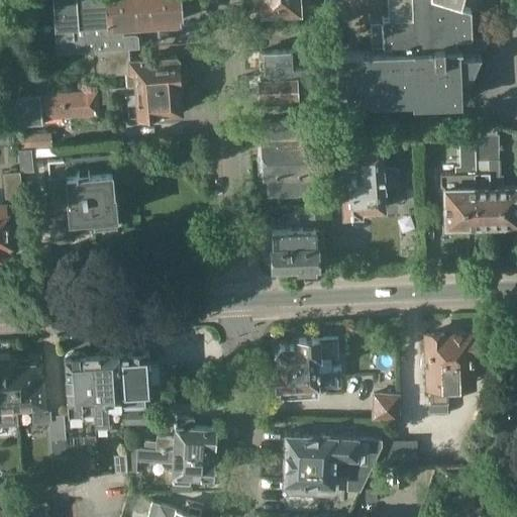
[(93,25),(91,0),(52,0),(55,28),(93,25)]
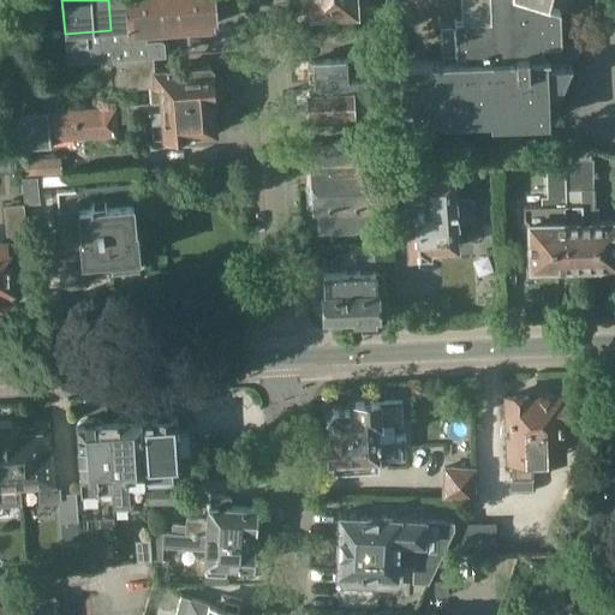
[(108,0),(111,30),(65,34),(66,48),(66,63),(165,54),(165,40),(162,37),(161,28),(162,28),(162,25),(178,24),(178,27),(180,27),(180,24),(195,24),(195,25),(196,25),(196,23),(210,22),(213,24),(214,23),(212,21),(212,15),(213,13),(212,0),(108,0)]
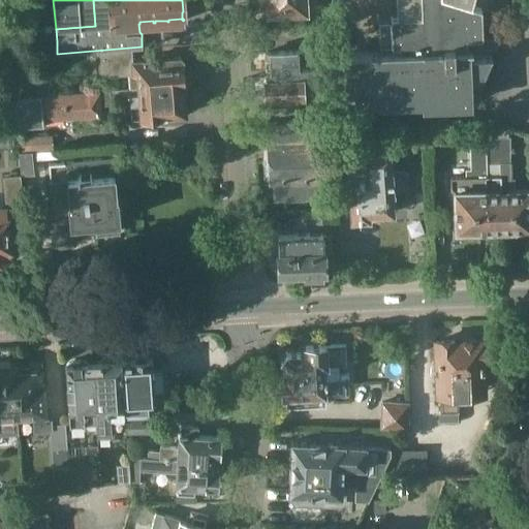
[(306,9),(305,0),(260,0),(260,6),(266,9),(267,9),(267,11),(306,9)]
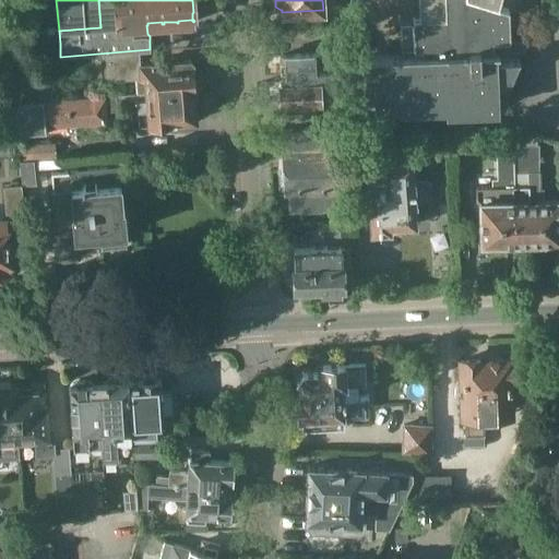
[(368,72),(364,72),(365,98),(377,97),(377,105),(401,105),(401,108),(448,107),(448,110),(498,109),(497,86),(506,85),(506,78),(511,76),(520,58),(496,59),(495,52),(499,52),(499,51),(495,51),(495,42),(511,40),(510,10),(498,6),(499,0),(418,0),(419,16),(413,18),(414,49),(423,49),(423,54),(421,54),(367,56),(368,72)]
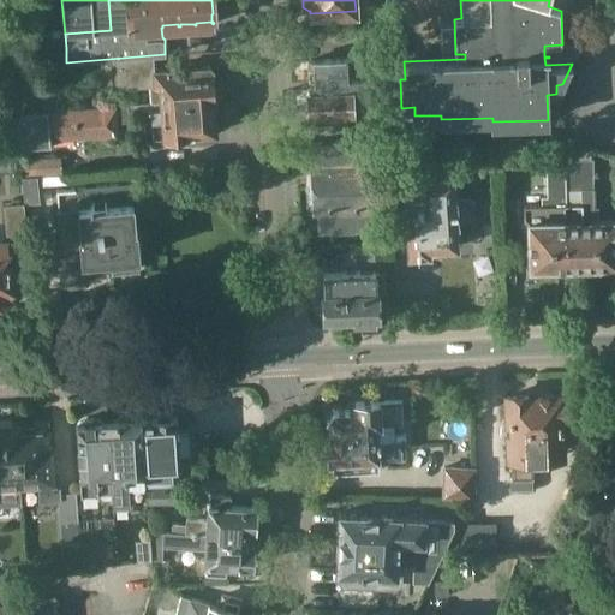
[(150,87),(151,103),(165,102),(165,103),(215,99),(213,69),(209,66),(196,67),(196,66),(193,66),(193,67),(144,72),(143,58),(117,60),(119,89),(150,87)]
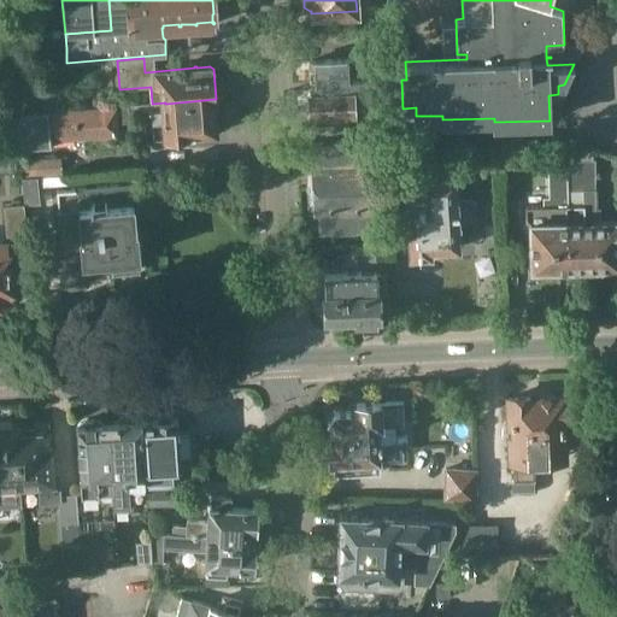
[(352,58),(310,60),(311,89),(310,89),(310,92),(304,98),(304,106),(310,111),(310,113),(353,111),(353,107),(372,106),(371,75),(352,76),(352,58)]
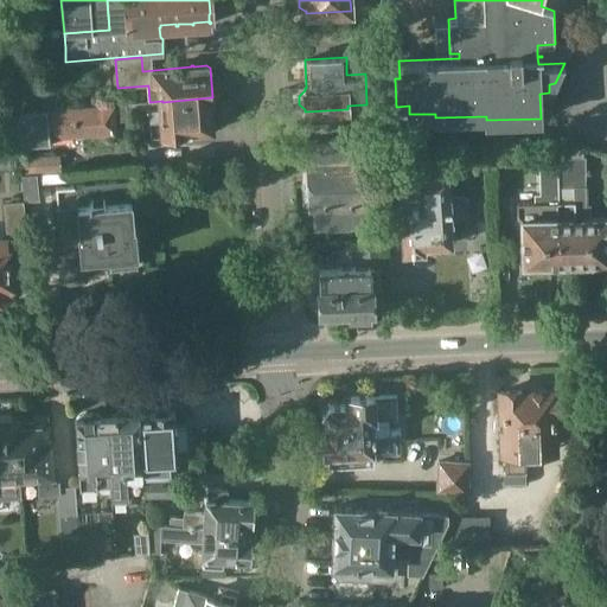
[(212,98),(212,97),(163,102),(163,101),(149,102),(148,109),(151,136),(192,133),(213,131),(211,100),(212,98)]
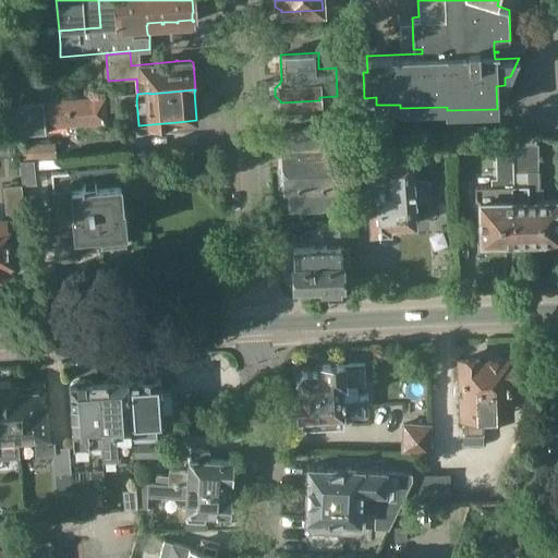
[(132,100),(136,100),(137,94),(15,102),(17,134),(46,132),(46,126),(106,121),(106,111),(117,110),(117,106),(129,105),(132,101),(132,100)]
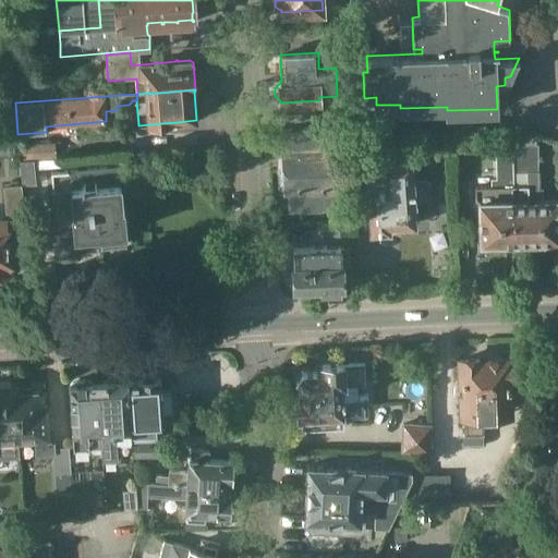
[(278,169),(335,167),(334,145),(340,145),(339,128),(332,129),(331,128),(319,129),(319,128),(301,128),(301,130),(287,130),(287,148),(286,148),(286,149),(277,149),(278,169)]
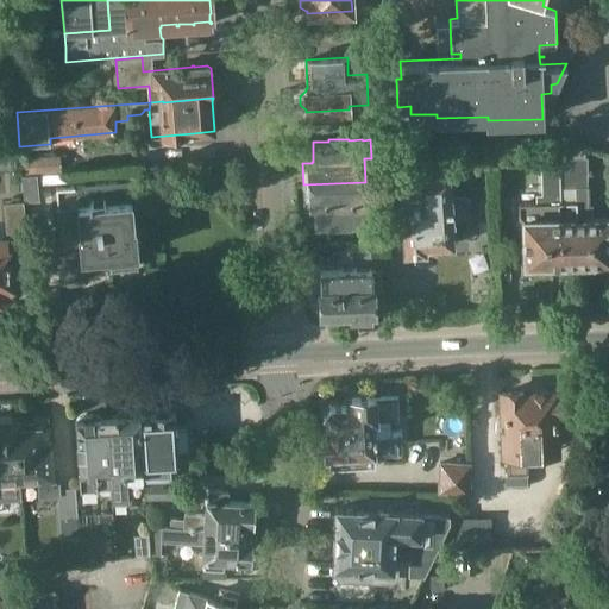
[(61,155),(24,157),(25,173),(62,170),(61,155)]
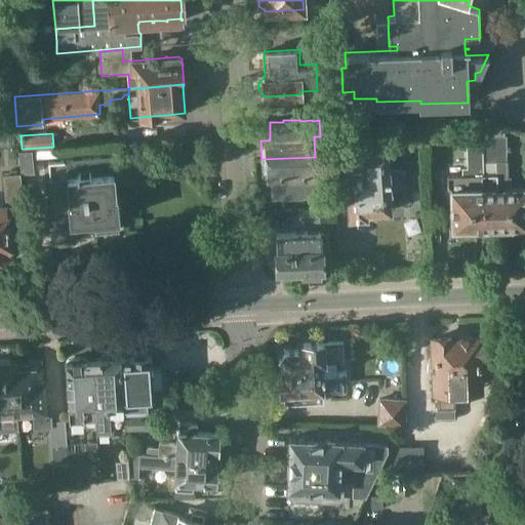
[(507,135),(482,135),(482,136),(482,162),(482,175),(483,189),(484,215),(484,228),(485,228),(487,230),(493,230),(495,228),(508,228),(511,228),(514,231),(522,231),(524,227),(524,187),(508,188),(507,161),(507,135)]
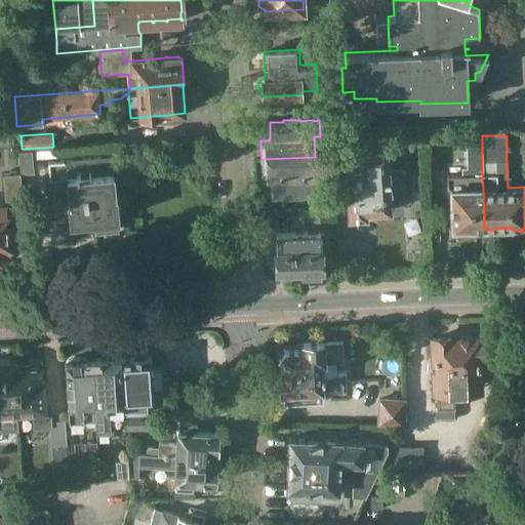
[(467,175),(450,175),(450,189),(452,192),(452,229),(455,229),(458,233),(468,232),(471,229),(473,229),(473,228),(484,228),(484,215),(483,189),(482,175),(482,162),(482,136),(471,136),(471,169),(467,169),(467,175)]
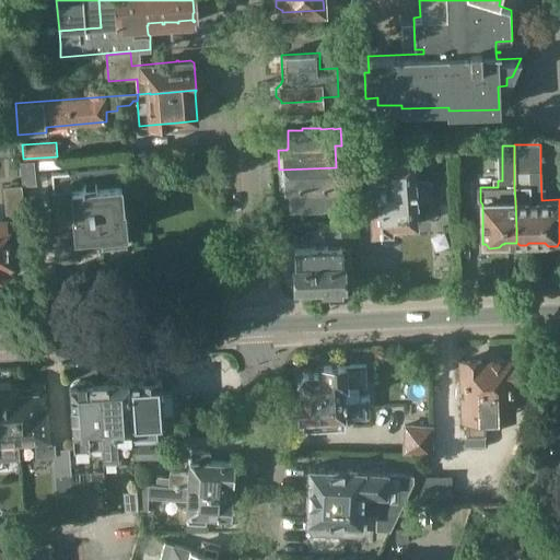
[(413,182),(412,159),(368,163),(372,231),(372,233),(374,232),(388,231),(388,232),(392,231),(392,229),(391,226),(415,224),(415,225),(417,225),(417,223),(416,223),(416,205),(417,203),(417,201),(429,201),(433,197),(432,185),(428,181),(413,182)]
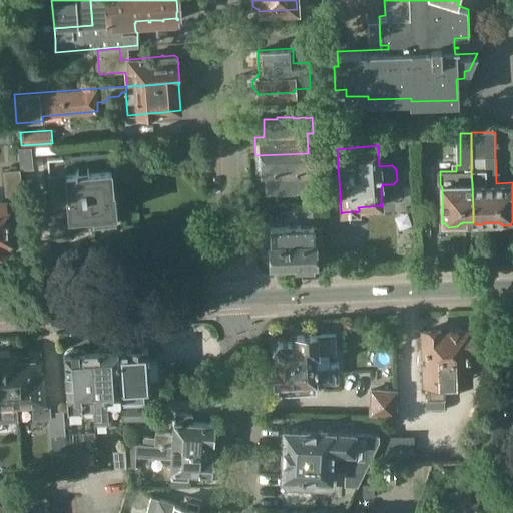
[(56,146),(33,147),(34,156),(57,154),(56,146)]
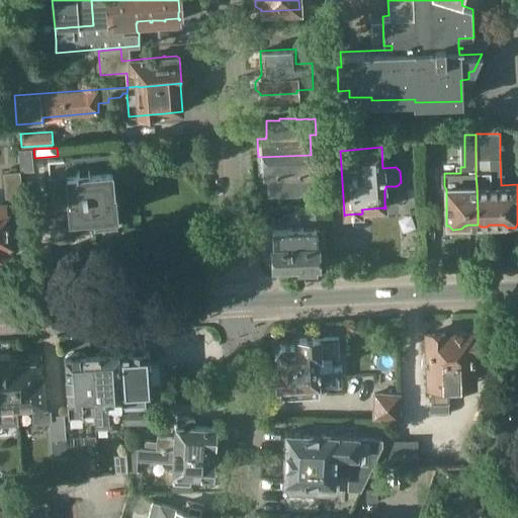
[(114,153),(48,159),(52,202),(68,200),(69,219),(91,217),(92,218),(93,218),(94,229),(116,227),(115,216),(117,216),(116,213),(114,194),(115,194),(114,192),(113,192),(111,168),(115,167),(114,153)]
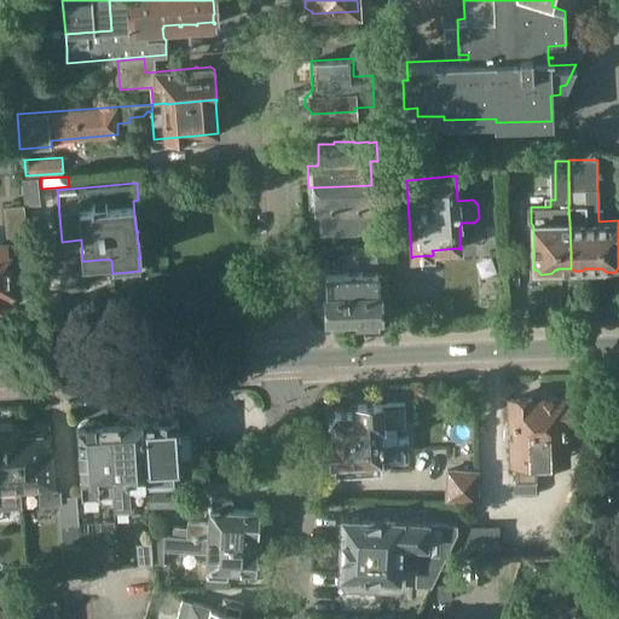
[(371,185),(308,187),(310,207),(319,207),(319,208),(320,208),(322,227),(337,227),(358,226),(358,225),(380,224),(380,203),(372,204),(371,185)]
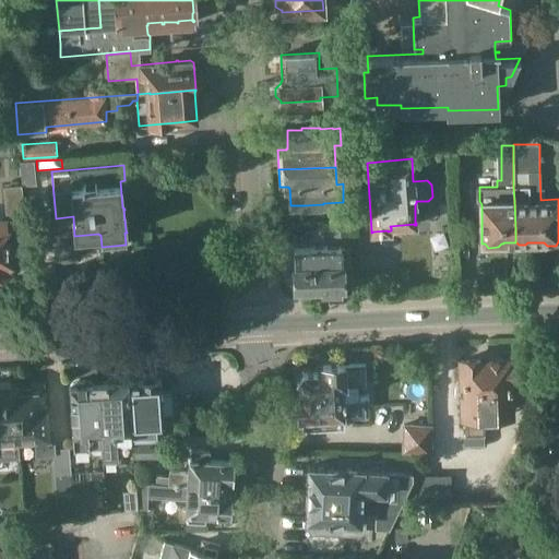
[(22,185),(22,187),(36,185),(35,173),(21,174),(22,185)]
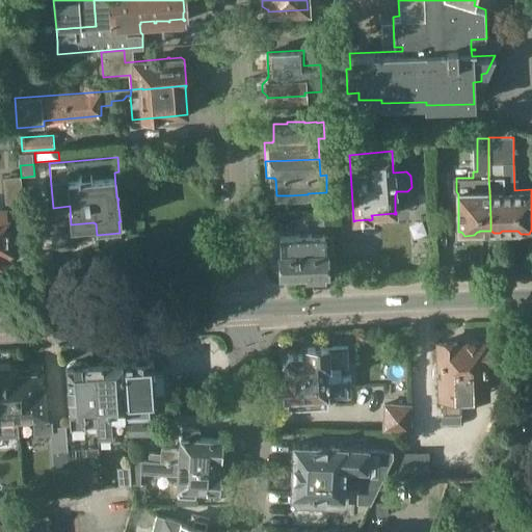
[(23,201),(21,178),(21,176),(3,178),(5,203),(23,201)]
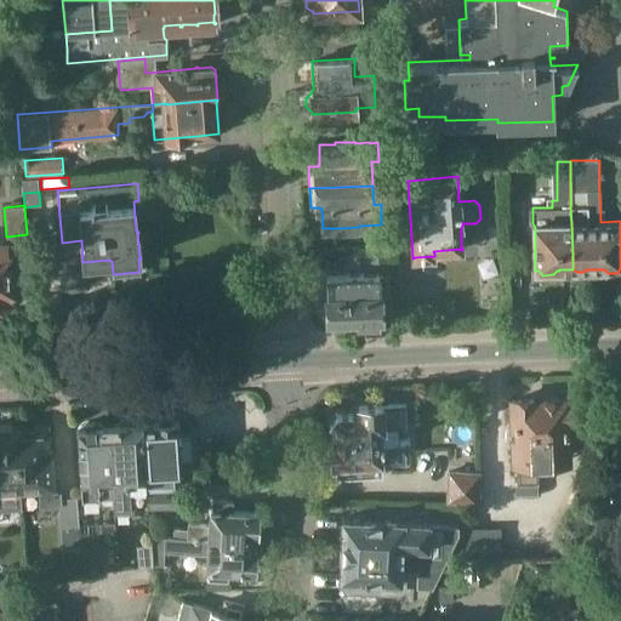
[(10,267),(9,258),(7,244),(0,244),(0,305),(13,303),(11,281),(13,280),(12,266),(10,267)]
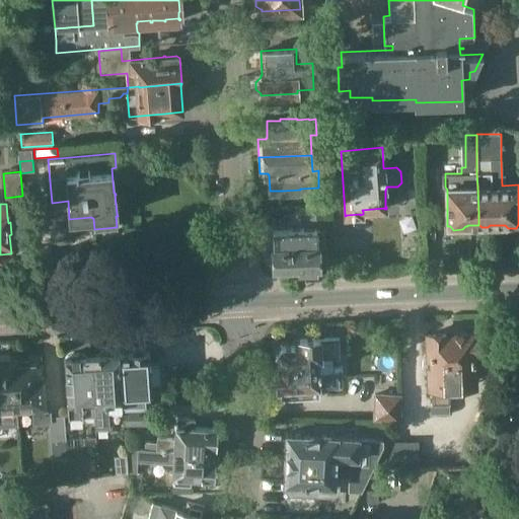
[(304,273),(312,272),(312,270),(316,270),(315,266),(318,266),(317,247),(325,247),(324,229),(304,230),(304,228),(288,229),(288,230),(274,231),(274,247),(274,248),(274,249),(270,253),(270,263),(271,263),(275,266),(275,268),(299,267),(299,271),(303,270),(304,273)]
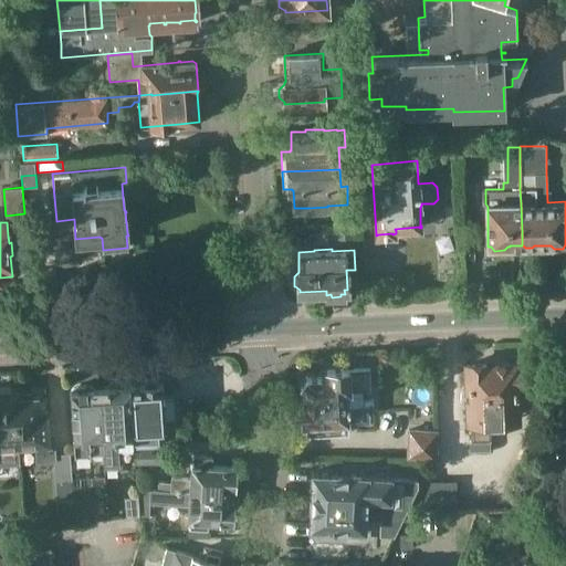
[(499,365),(494,365),(494,369),(486,369),(486,364),(468,365),(468,370),(463,371),(463,387),(468,387),(470,450),(490,449),(489,421),(517,420),(516,387),(530,387),(528,365),(516,365),(516,364),(509,364),(506,363),(502,363),(499,365)]
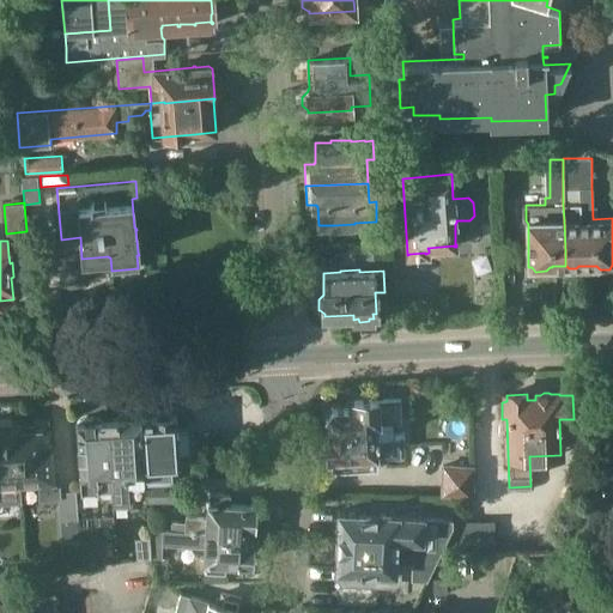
[(402,422),(401,399),(353,401),(354,407),(334,408),(332,407),(326,414),(327,416),(327,435),(326,435),(326,437),(321,443),(321,451),(327,456),(327,460),(332,459),(332,467),(337,472),(378,469),(376,441),(405,439),(405,432),(394,434),(393,422),(402,422)]
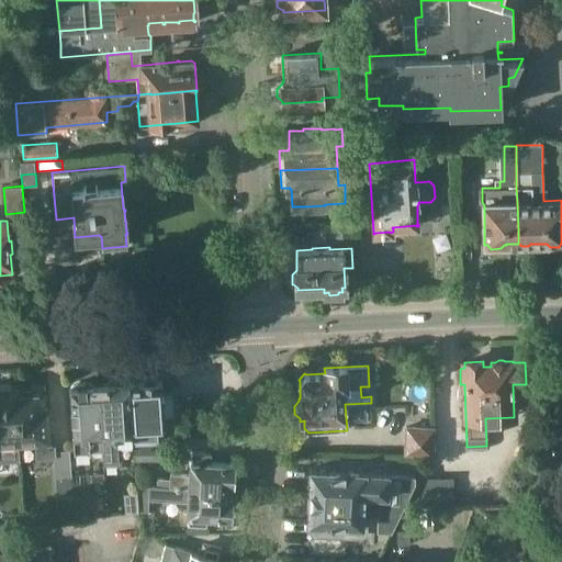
[(130,382),(132,404),(173,401),(172,392),(163,393),(161,380),(157,380),(155,377),(145,378),(143,381),(130,382)]
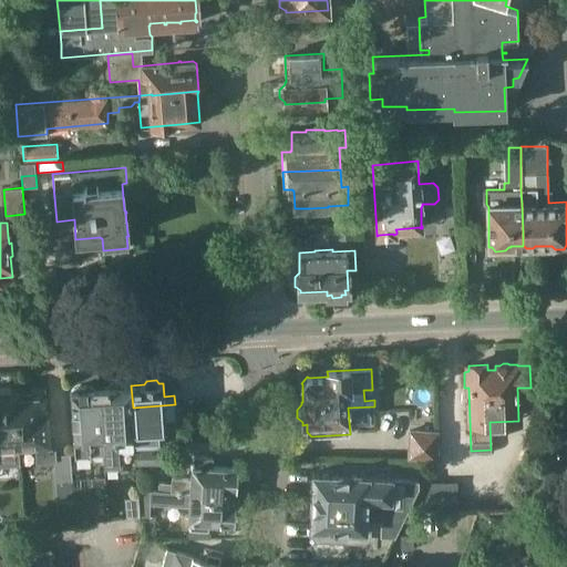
[(131,385),(130,385),(125,385),(123,383),(112,383),(109,388),(105,389),(105,391),(101,391),(105,456),(103,456),(104,470),(120,468),(120,457),(119,445),(134,444),(133,429),(134,429),(133,408),(131,385)]
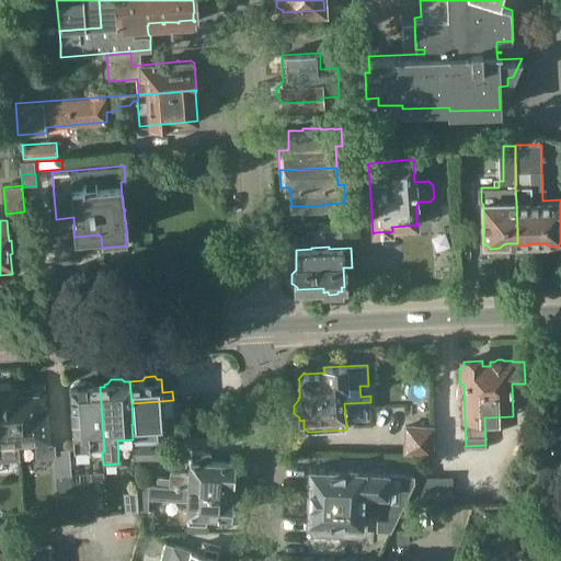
[(73,453),(102,451),(104,451),(100,387),(94,388),(94,385),(92,385),(91,384),(88,382),(84,381),(82,381),(79,381),(78,382),(75,384),(73,385),(70,387),(69,386),(73,453)]
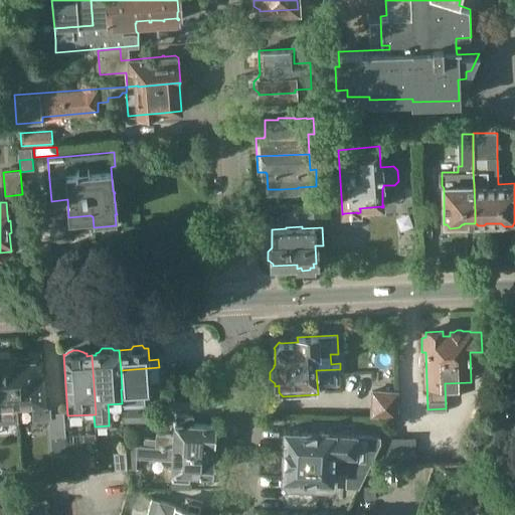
[(0,419),(18,418),(17,408),(13,360),(15,360),(15,354),(10,354),(9,353),(0,353),(0,419)]
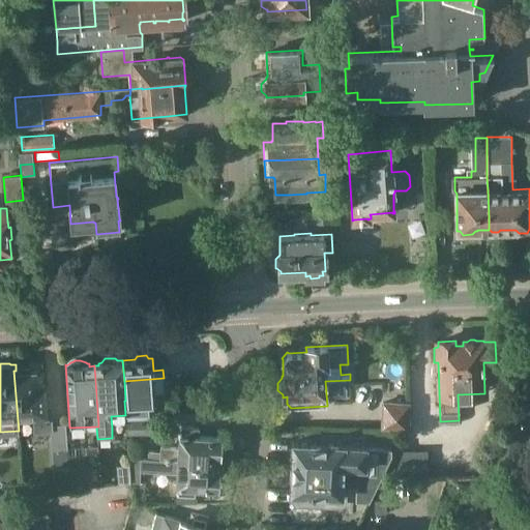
[(16,364),(16,371),(13,371),(18,420),(32,419),(33,425),(47,424),(43,384),(42,384),(41,372),(30,373),(29,370),(17,371),(16,364)]
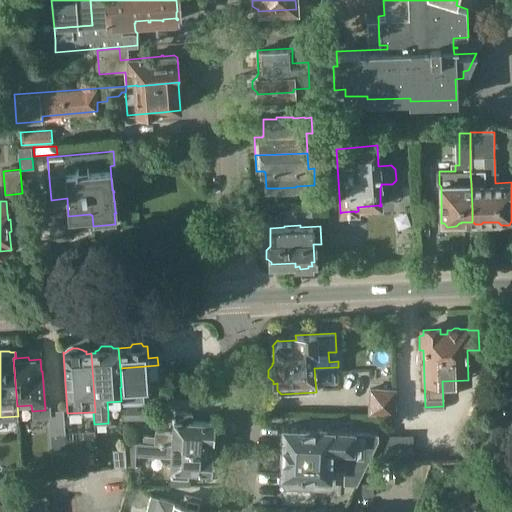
[(158,365),(120,368),(121,387),(120,387),(121,401),(121,406),(148,404),(147,385),(150,385),(149,374),(158,373),(158,365)]
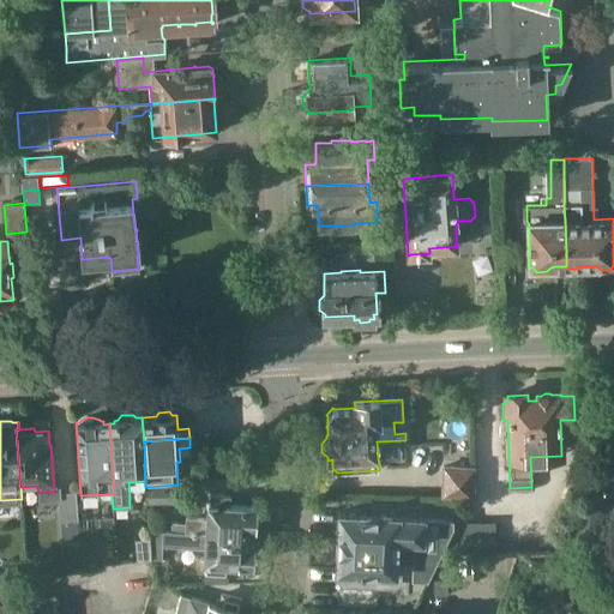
[(476,492),(476,464),(443,464),(444,493),(476,492)]
